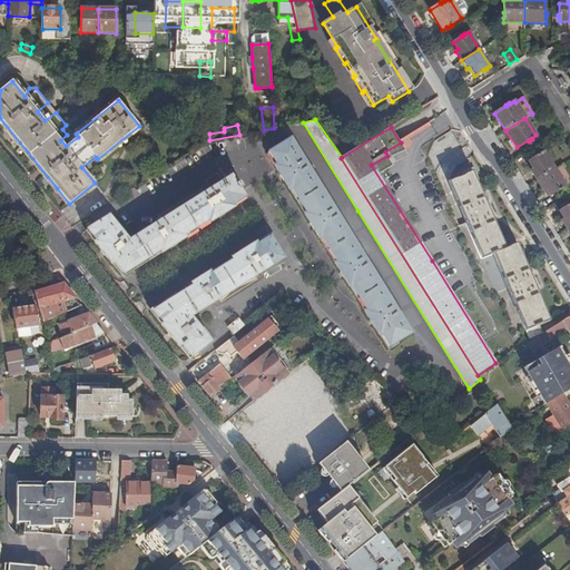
[(367,263),(291,138),(269,151),(276,164),(274,165),(290,189),(292,187),(306,212),(304,214),(320,237),(322,236),(337,261),(334,263),(350,286),(352,285),(366,308),(364,311),(379,335),(382,333),(390,345),(411,333),(367,263)]
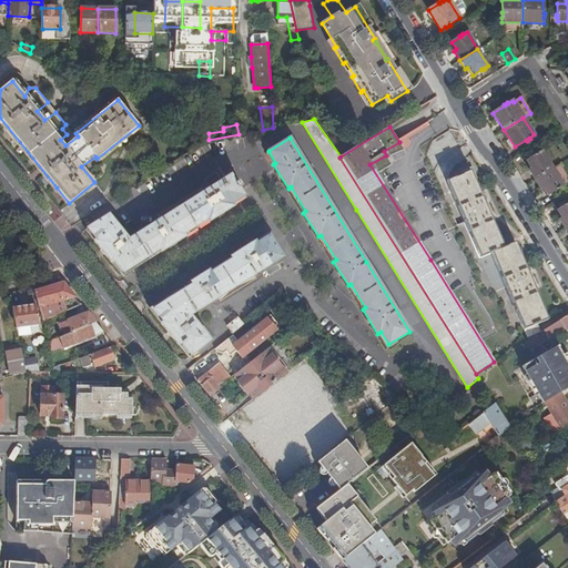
[(535,179),(553,168),(543,152),(538,154),(537,153),(535,154),(535,156),(528,162),(531,169),(529,171),(535,179)]
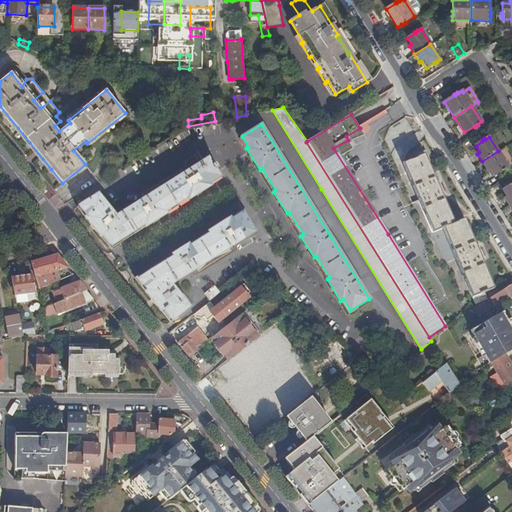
[(507,167),(498,151),(482,161),(487,170),(490,168),(494,175),(501,171),(502,172),(505,170),(504,169),(507,167)]
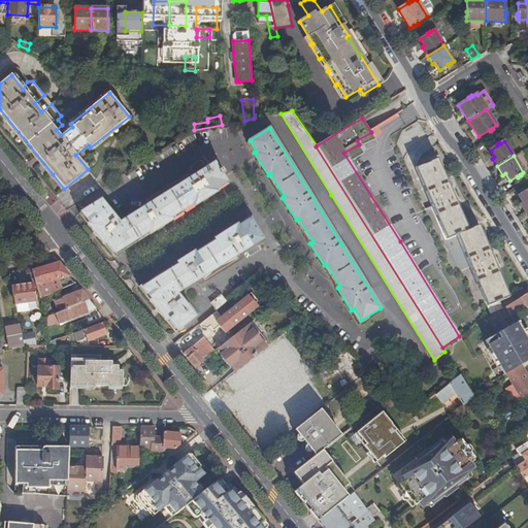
[(474,276),(487,306),(499,301),(509,297),(479,225),(468,229),(440,166),(441,165),(438,157),(430,160),(430,162),(416,168),(447,239),(457,235),(474,276)]
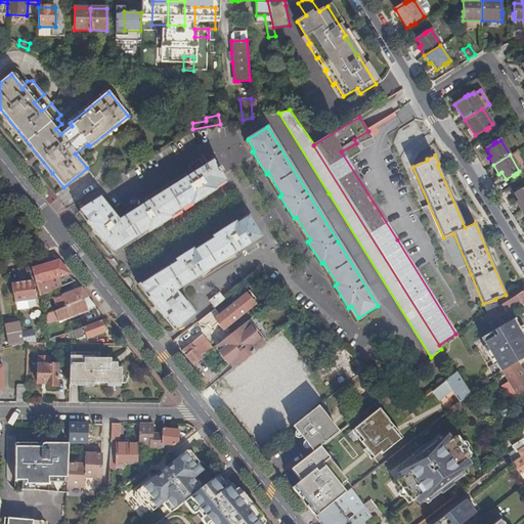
[(217,168),(213,161),(119,221),(100,198),(81,210),(88,220),(86,221),(103,243),(105,241),(114,251),(145,231),(146,233),(171,218),(170,216),(191,202),(192,204),(215,190),(214,187),(225,180),(220,173),(223,171),(220,167),(217,168)]
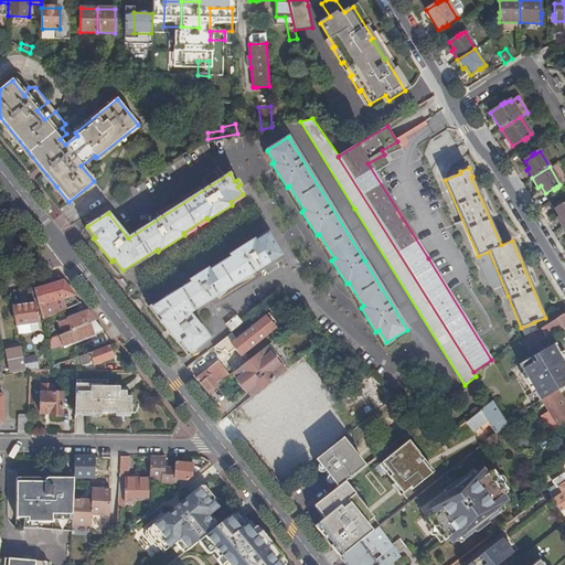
[(563,227),(564,225),(564,201),(562,202),(563,204),(555,209),(560,216),(557,219),(563,227)]
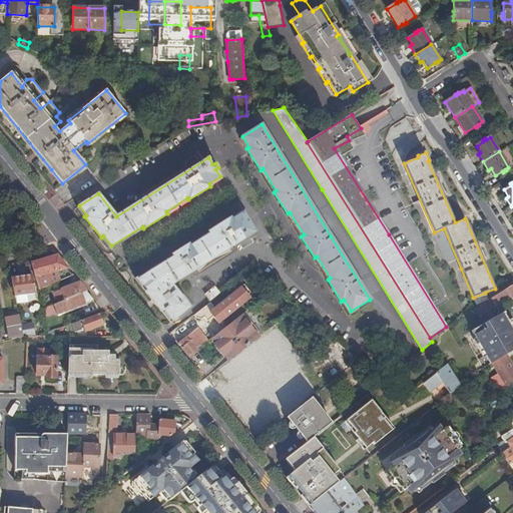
[(172,321),(189,308),(171,285),(254,232),(242,212),(231,219),(230,218),(208,231),(209,233),(189,246),(188,244),(172,254),(173,257),(138,279),(147,291),(145,293),(161,312),(163,311),(172,321)]
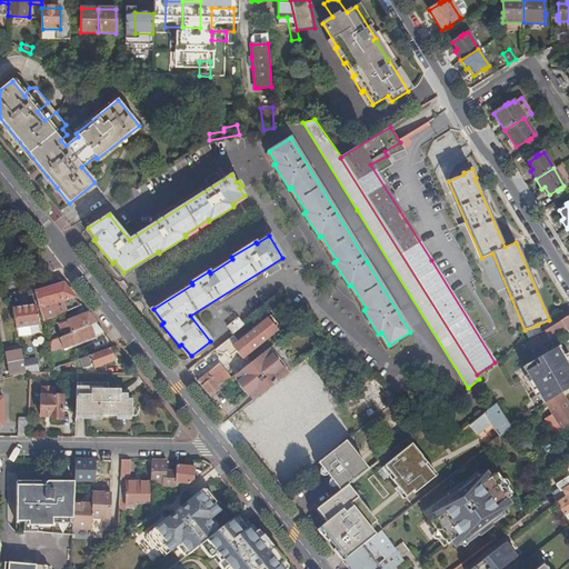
[(36,291),(43,320),(56,316),(66,311),(62,301),(75,297),(63,283),(36,291)]
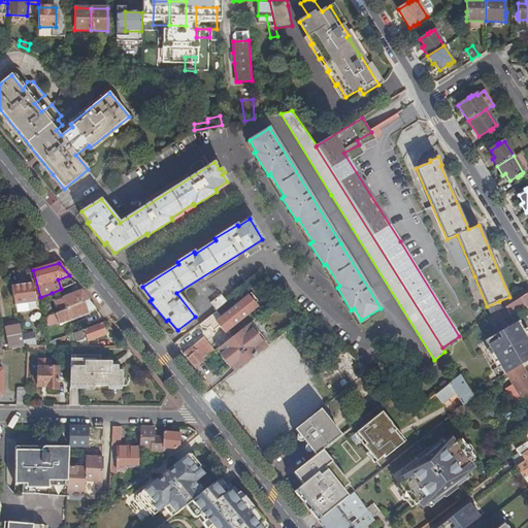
[(15,304),(27,303),(36,301),(34,283),(11,286),(15,304)]
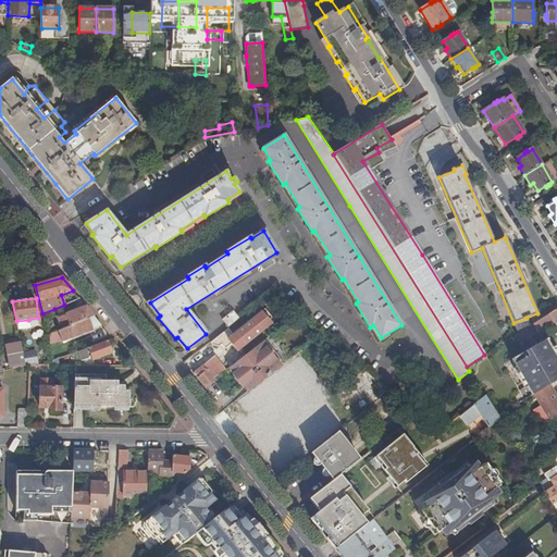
[(5,325),(17,323),(16,321),(12,301),(0,304),(5,325)]
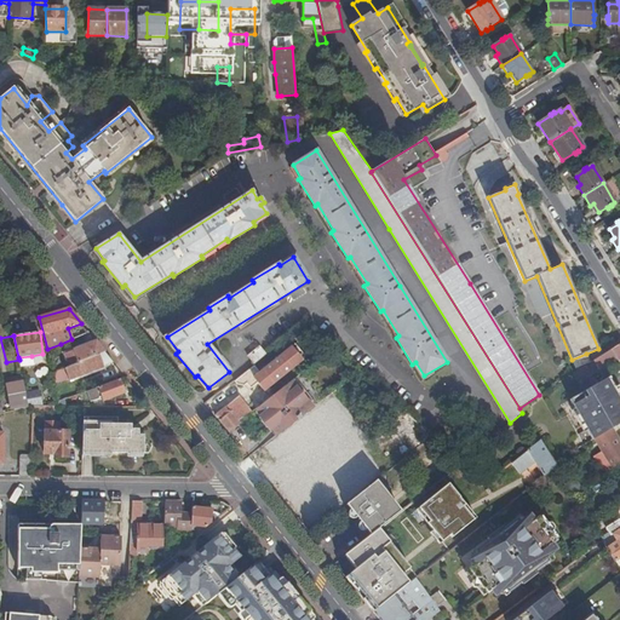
[(67,367),(104,352),(96,342),(64,354),(68,362),(64,363),(65,367),(67,367)]
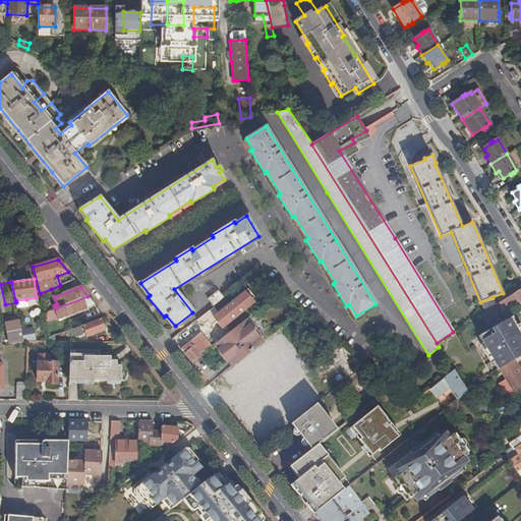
[(246,290),(255,302),(257,300),(248,289),(246,290)]
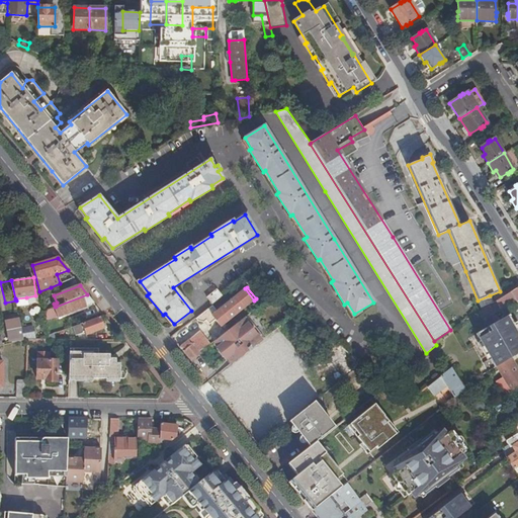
[(515,301),(517,299),(517,287),(488,307),(492,315),(514,300),(515,301)]
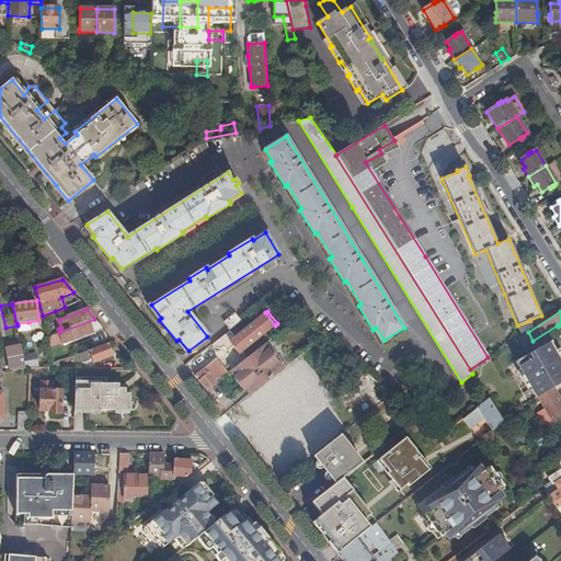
[(229,330),(212,344),(214,346),(220,348),(224,346),(227,352),(233,346),(239,354),(275,325),(265,312),(235,336),(229,330)]
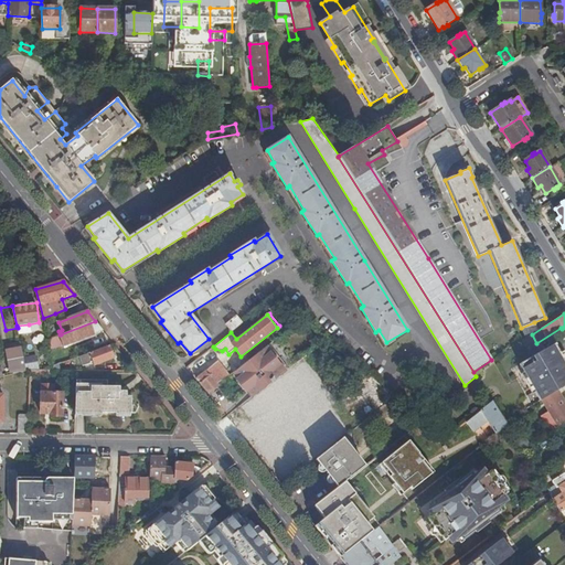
[(232,331),(243,322),(236,316),(226,323),(232,331)]
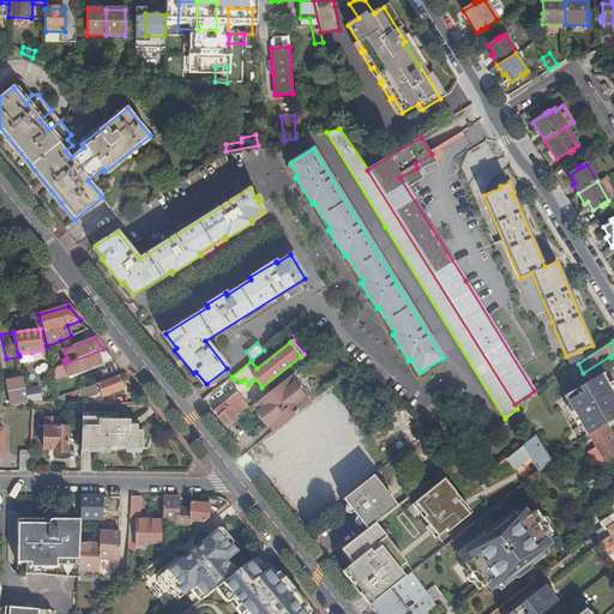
[(70,375),(112,360),(103,349),(66,363),(70,375)]
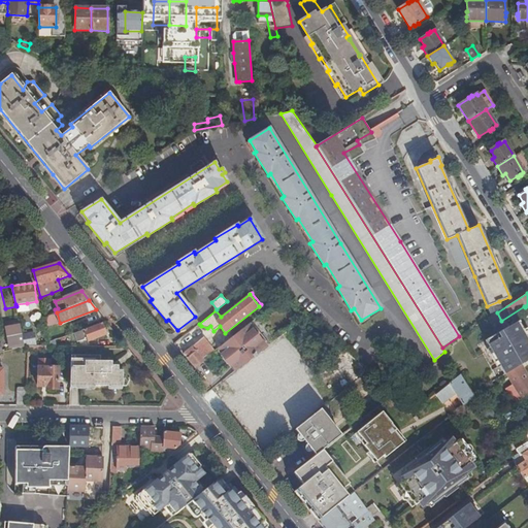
[(490,312),(493,311),(501,308),(499,301),(487,306),(490,312)]
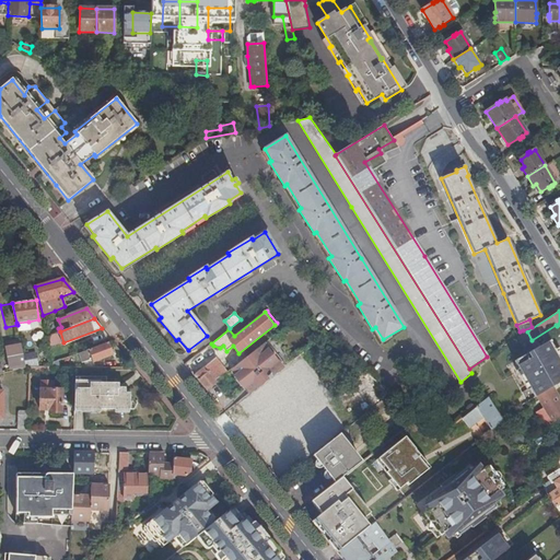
[(18,325),(19,331),(30,329),(28,322),(16,323),(18,325)]
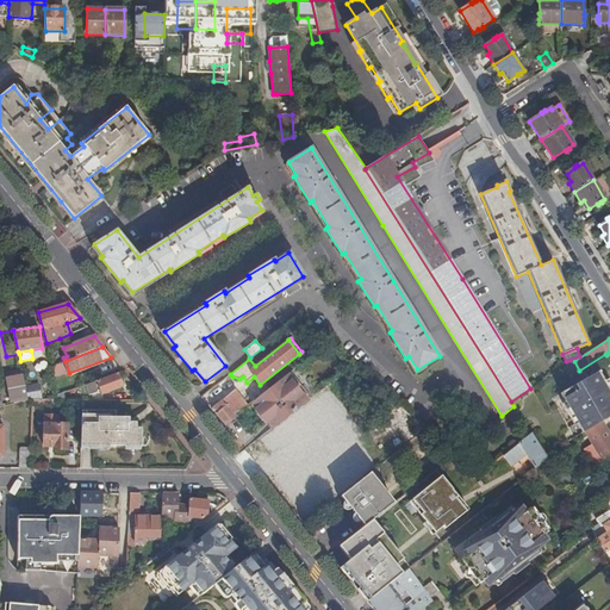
[(55,377),(69,373),(66,361),(64,361),(54,366),(55,377)]
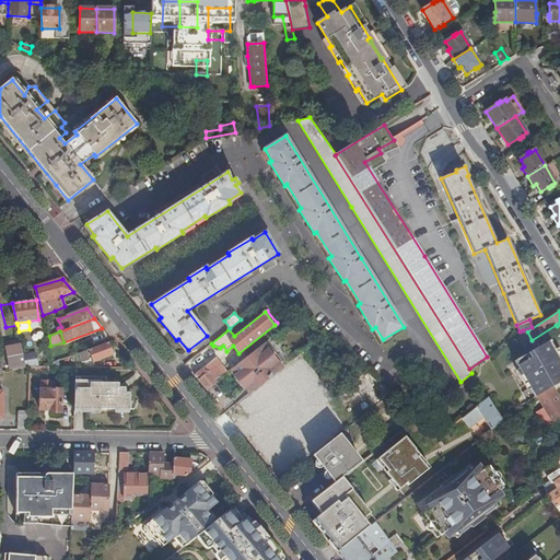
[(517,338),(522,346),(531,340),(532,340),(527,331),(524,334),(517,338)]
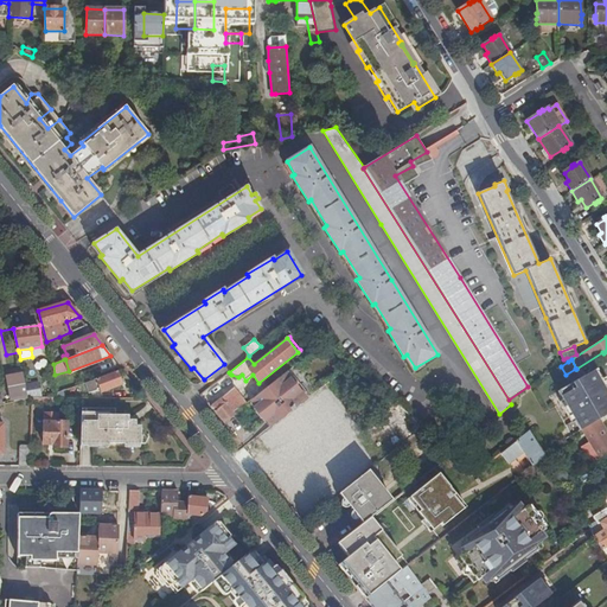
[(13,401),(29,397),(25,385),(21,366),(8,370),(10,372),(7,372),(13,401)]
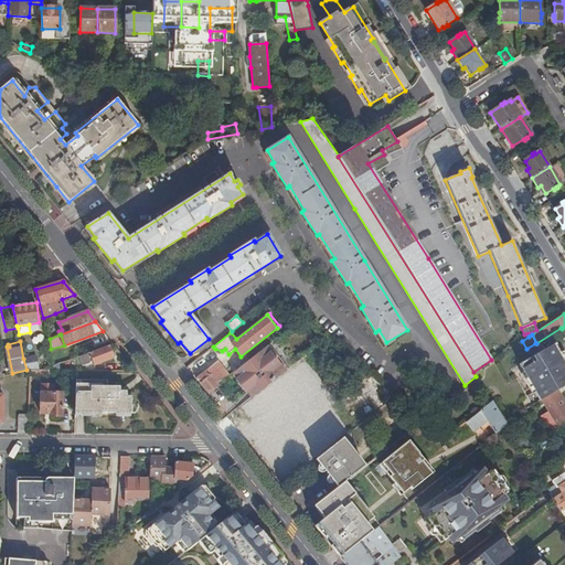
[(526,349),(532,356),(544,350),(540,343),(537,345),(535,343),(526,349)]
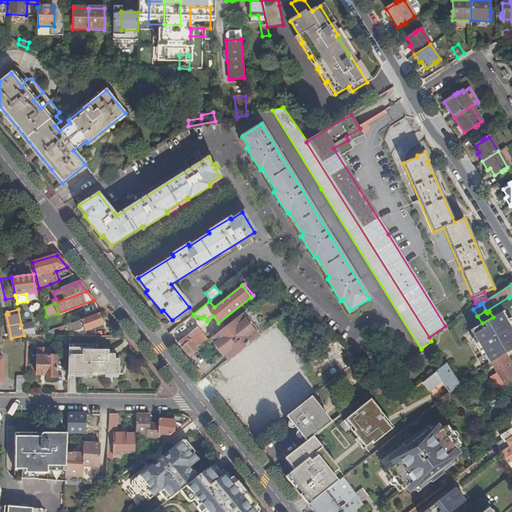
[(103,325),(99,313),(71,323),(75,333),(84,329),(85,331),(103,325)]
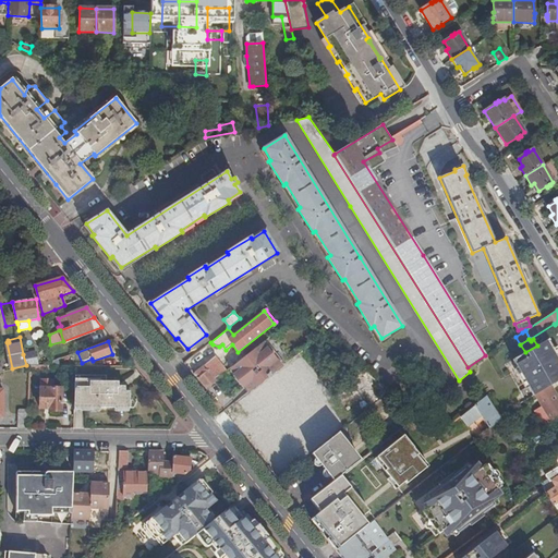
[(250,392),(282,367),(263,341),(231,367),(235,374),(238,376),(242,374),(249,383),(244,386),(250,392)]
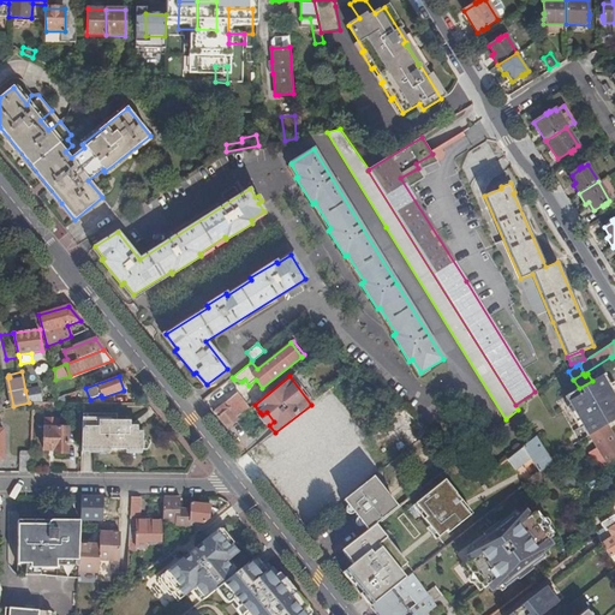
[(587,437),(614,421),(614,399),(602,376),(566,396),(587,437)]
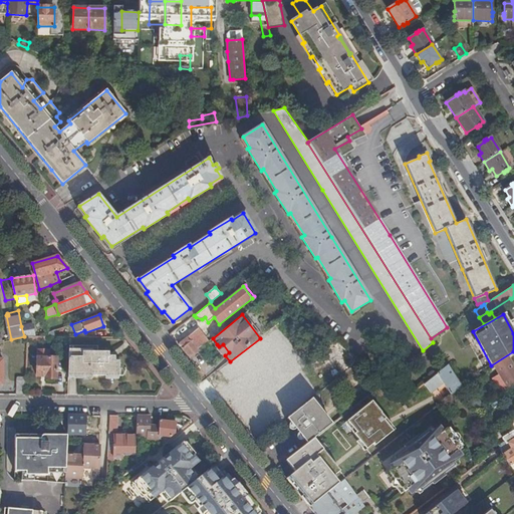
[(24,337),(27,336),(35,336),(33,326),(30,324),(21,326),(24,336),(24,337)]
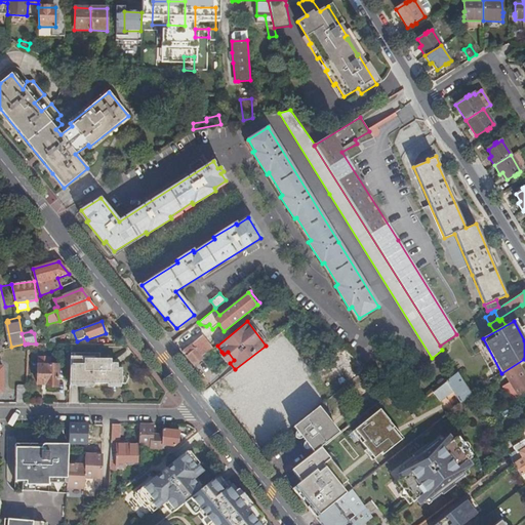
[(202,336),(182,352),(192,364),(201,357),(212,349),(202,336)]
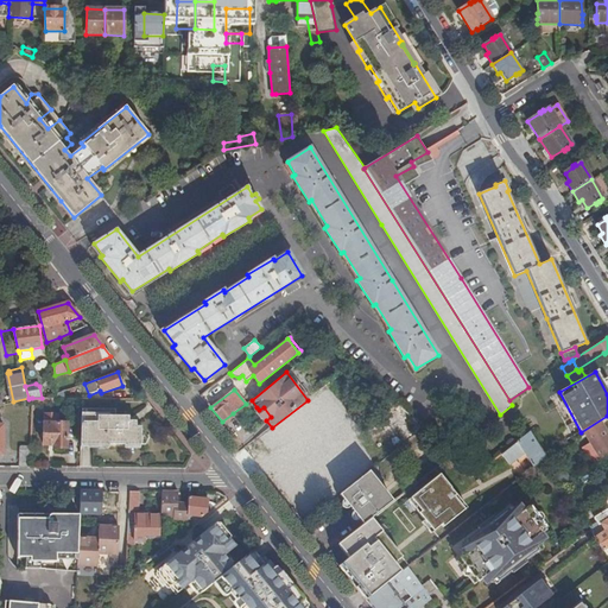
[(264,422),(266,420),(271,417),(264,407),(259,410),(257,407),(254,410),(264,422)]
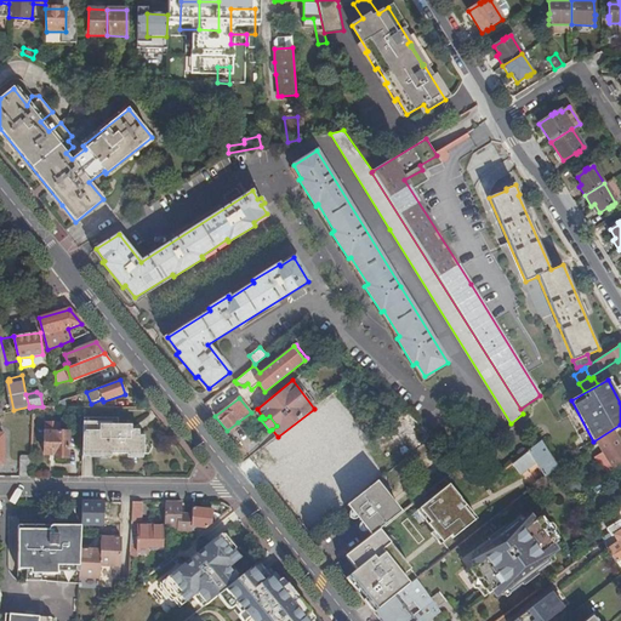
[(95,448),(95,451),(95,454),(148,454),(151,448),(138,431),(131,431),(131,426),(125,426),(125,427),(117,427),(117,420),(84,419),(83,448),(95,448)]
